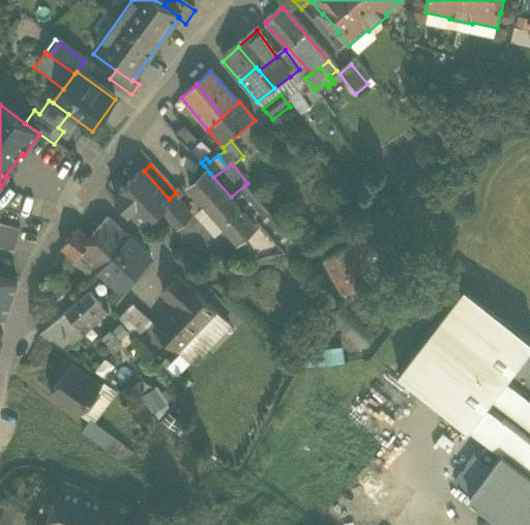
[(131,214),(145,229),(159,215),(178,198),(175,194),(169,199),(144,171),(116,197),(118,200),(115,202),(128,216),(131,214)]
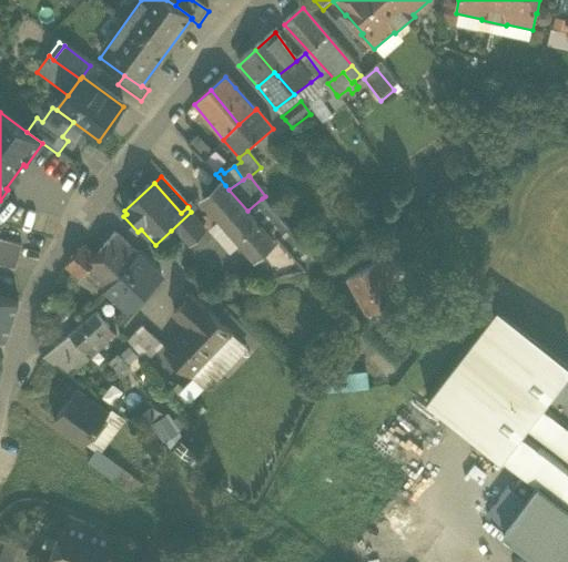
[(239,241),(253,259),(274,243),(247,211),(229,190),(225,185),(206,202),(223,223),(216,228),(231,247),(239,241)]
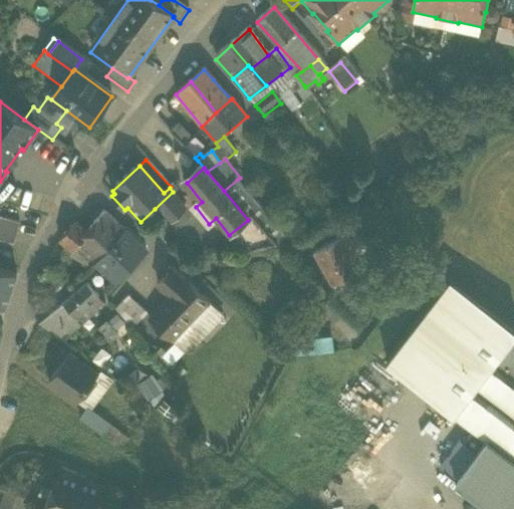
[(287,239),(237,180),(224,191),(248,220),(229,235),(234,241),(254,223),(256,220),(278,244),(287,239)]
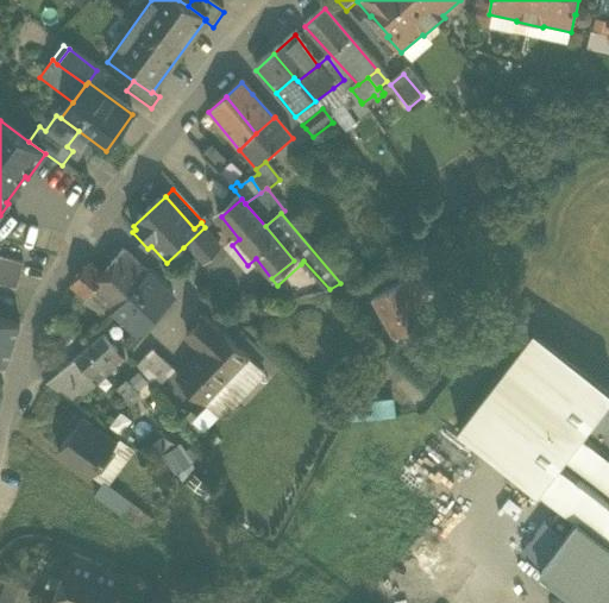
[(183,247),(203,270),(226,250),(205,227),(183,247)]
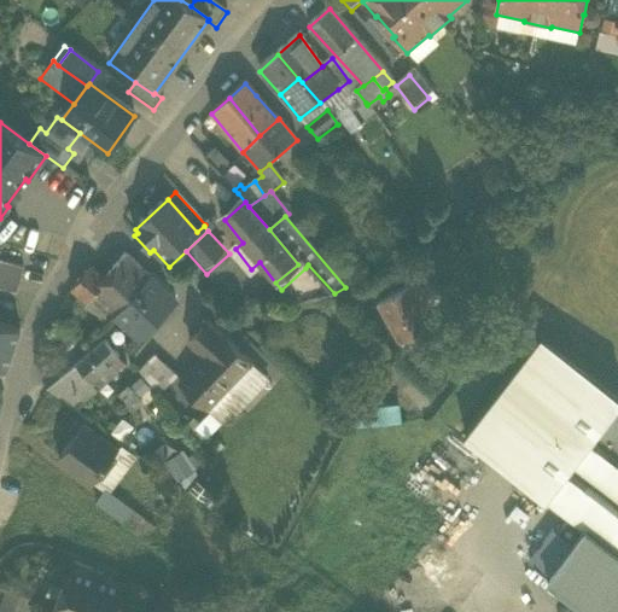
[(126,257),(109,277),(133,299),(150,280),(126,257)]
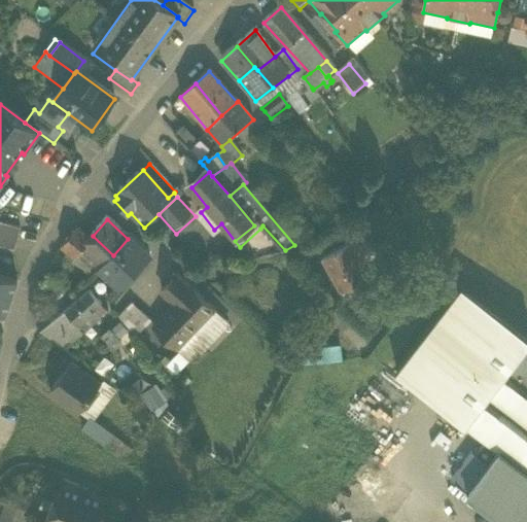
[(0,248),(13,252),(20,232),(0,225),(0,248)]
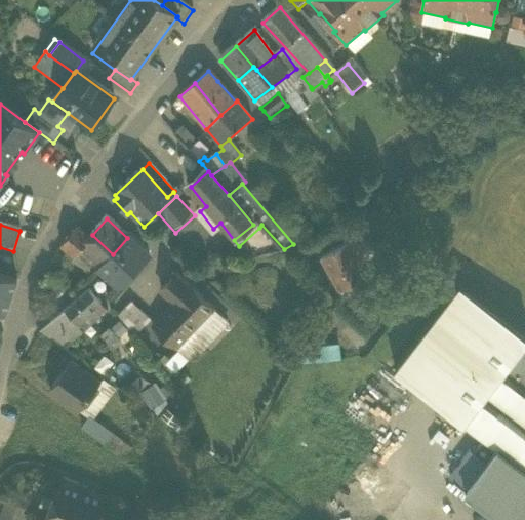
[(239,246),(250,260),(280,251),(284,249),(261,225),(259,228),(239,246)]
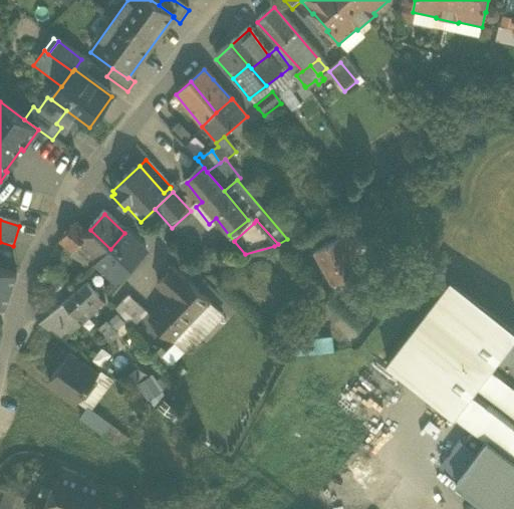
[(94,265),(110,249),(90,230),(86,233),(75,224),(60,242),(74,255),(78,250),(94,265)]
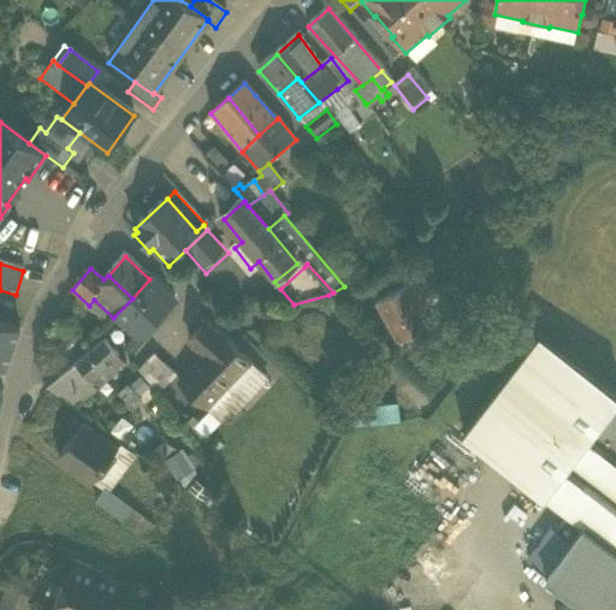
[(173,303),(149,279),(132,298),(113,318),(138,342),(173,303)]
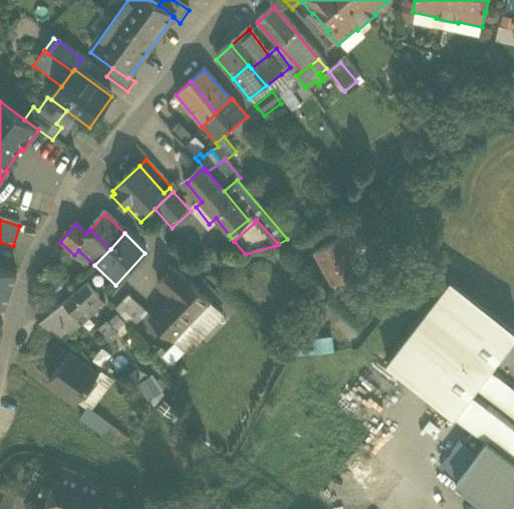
[(314,254),(332,287),(360,272),(341,239),(314,254)]
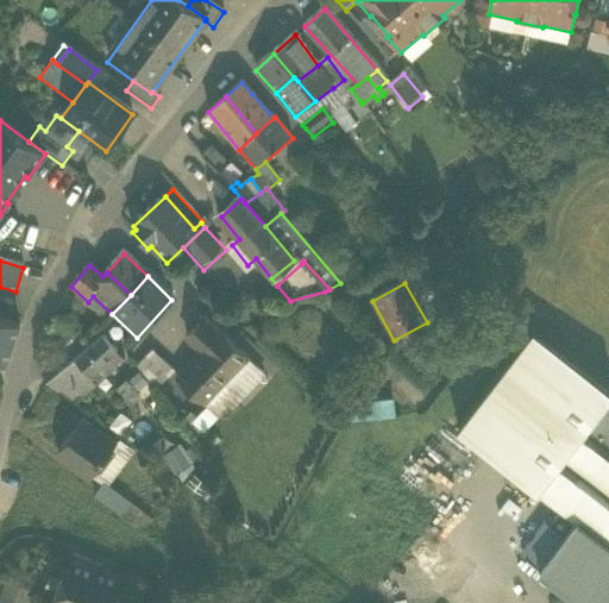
[(0,365),(5,368),(20,327),(0,320),(0,365)]
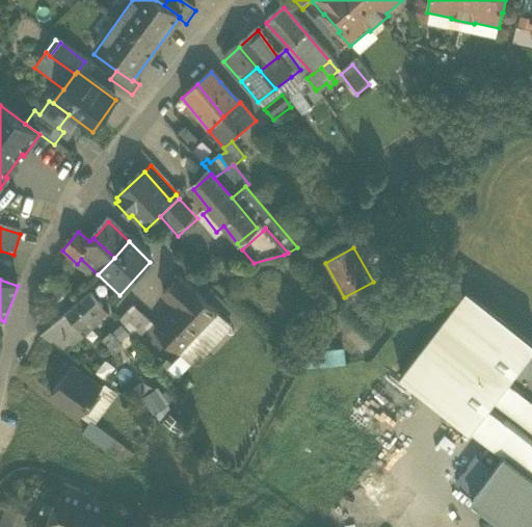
[(155,332),(180,356),(200,335),(217,316),(202,300),(192,292),(179,282),(164,296),(177,309),(155,332)]
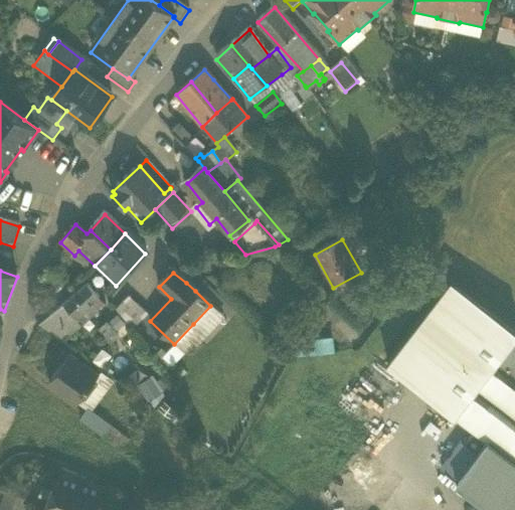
[(387,366),(455,417),(514,338),(514,329),(453,282),(387,366)]
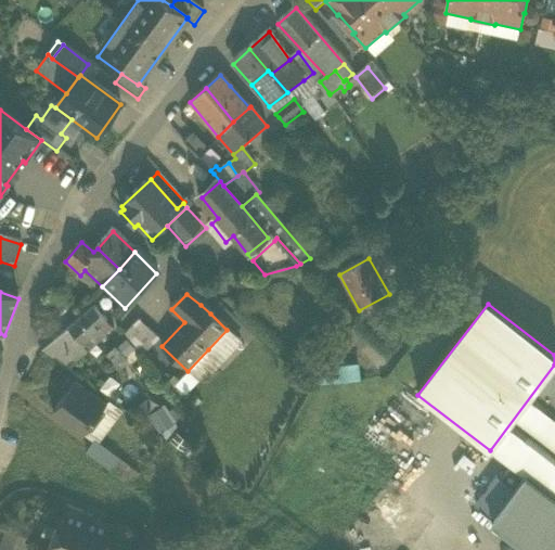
[(55,342),(68,358),(82,346),(89,354),(101,343),(94,335),(107,323),(94,308),(71,329),(55,342)]
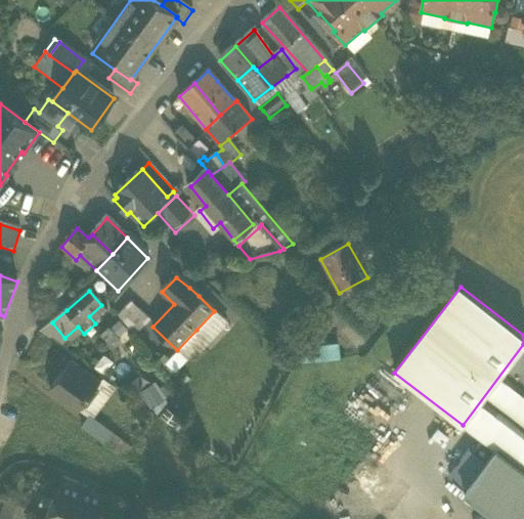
[(337,307),(366,331),(378,315),(349,292),(337,307)]
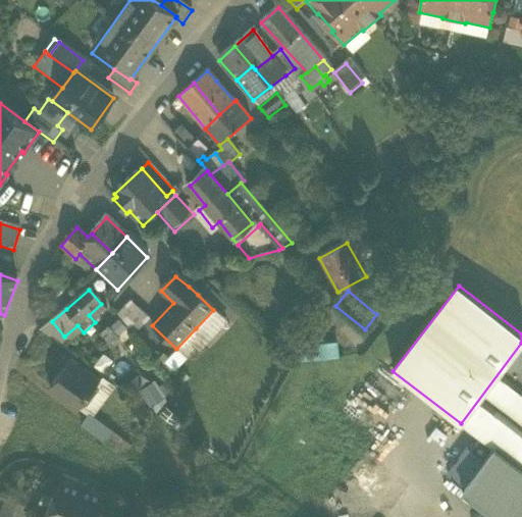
[(118,316),(135,335),(150,319),(132,302),(118,316)]
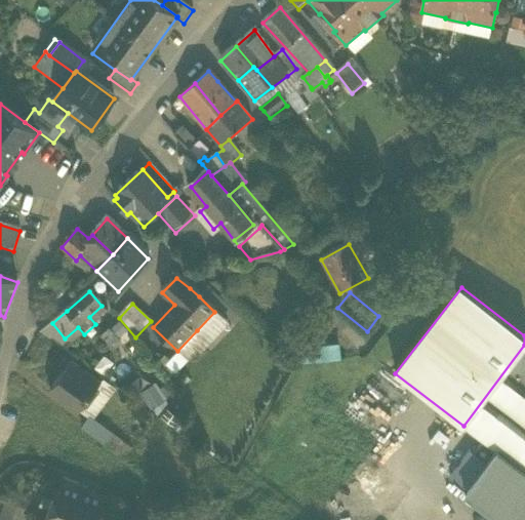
[(89,317),(95,324),(108,313),(102,306),(89,317)]
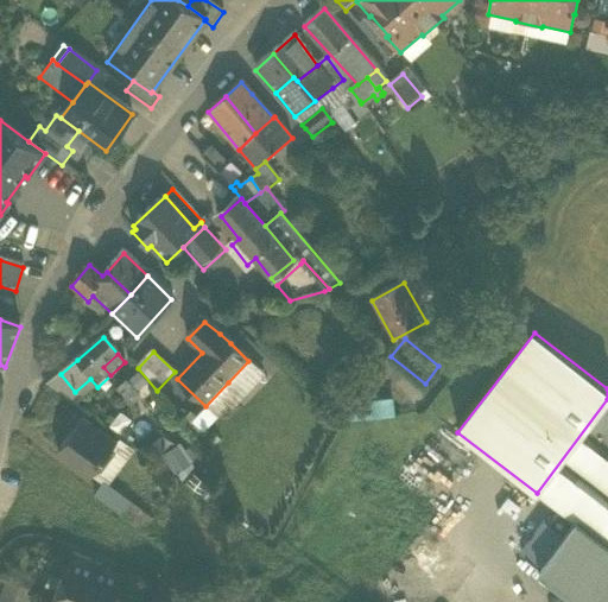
[(258,369),(248,361),(228,382),(238,391),(258,369)]
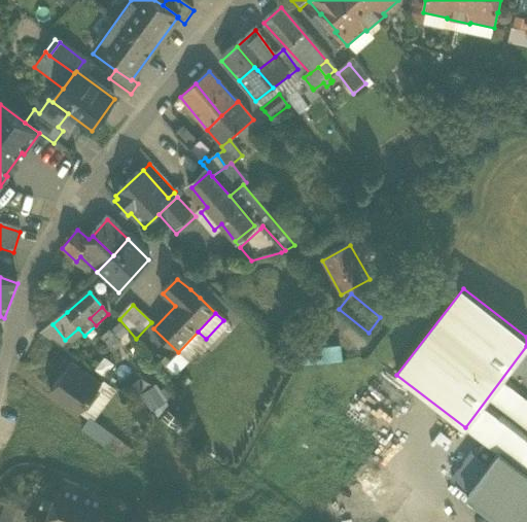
[(40,336),(64,353),(71,347),(65,340),(53,324),(40,335),(40,336)]
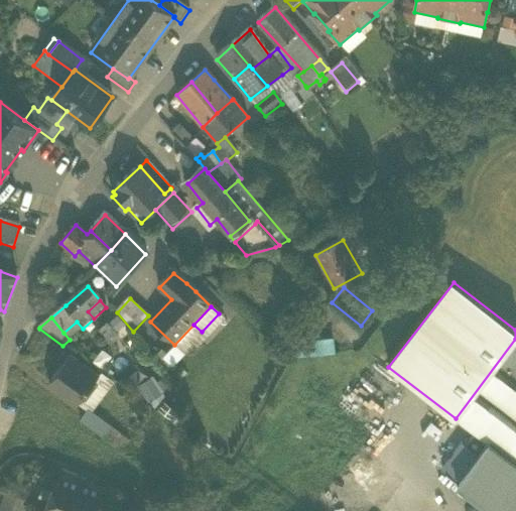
[(63,333),(70,340),(83,329),(77,322),(63,333)]
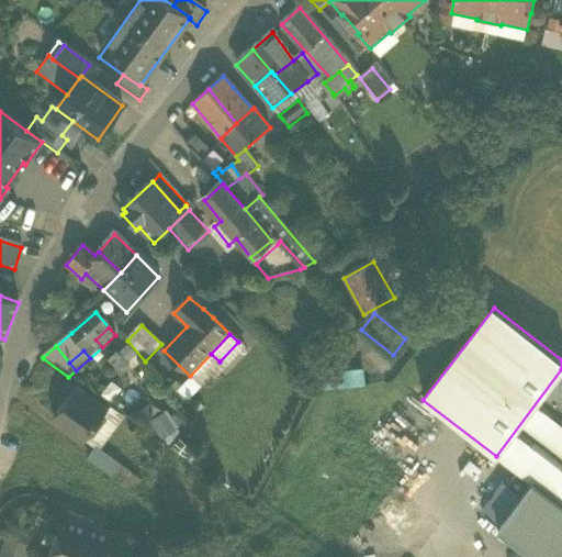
[(104,360),(117,376),(127,367),(114,352),(104,360)]
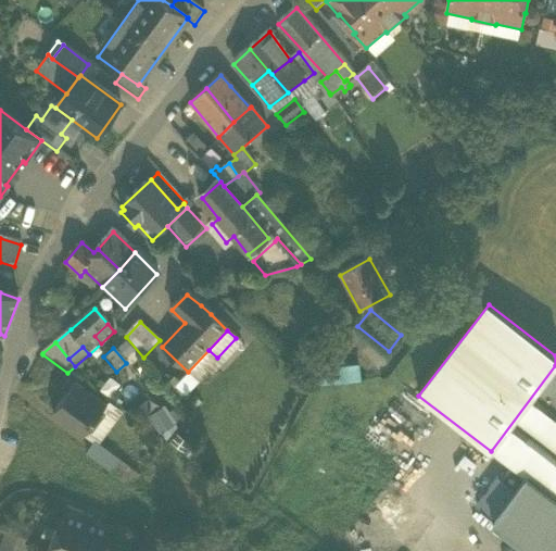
[(555,550),(555,365),(491,451),(527,479),(516,493),(493,523),(493,524),(528,550),(555,550)]
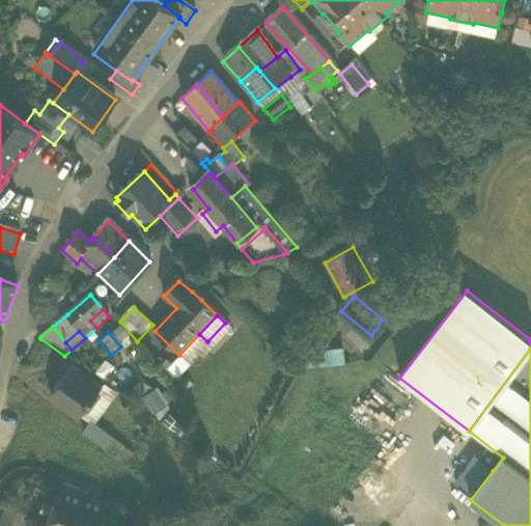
[(50,396),(81,418),(101,391),(71,368),(50,396)]
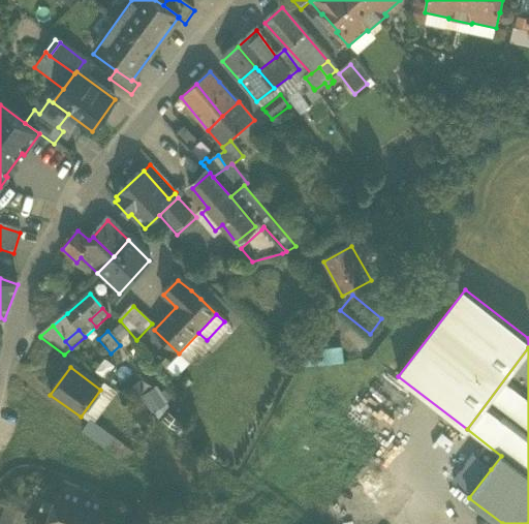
[(151,415),(167,405),(156,387),(139,397),(151,415)]
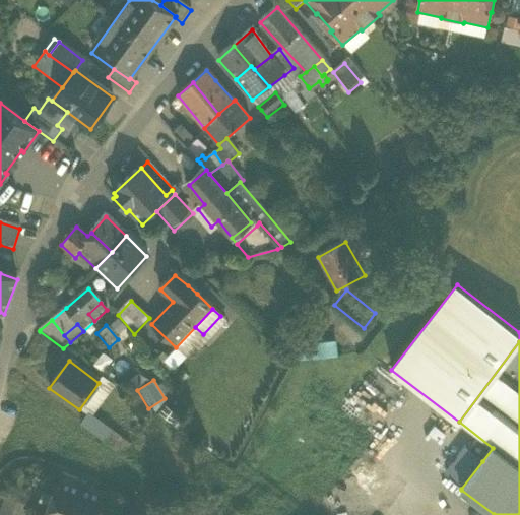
[(81,427),(104,444),(113,432),(89,415),(81,427)]
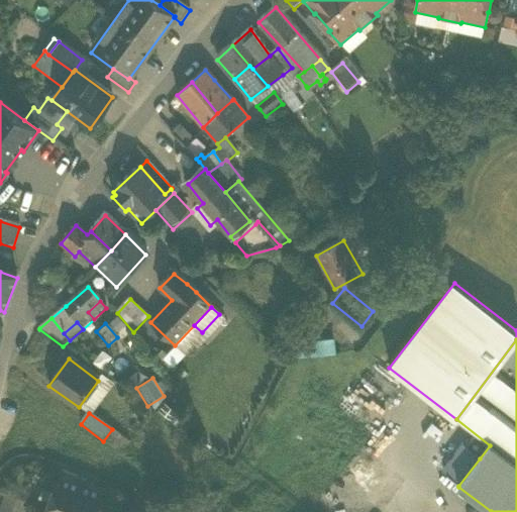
[(447,478),(458,486),(480,458),(463,445),(442,472),(448,477),(447,478)]
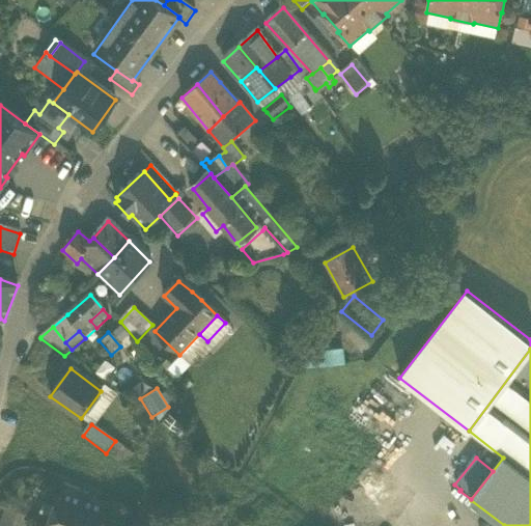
[(101,525),(105,515),(101,513),(103,506),(64,493),(62,499),(58,498),(50,521),(39,518),(36,525),(101,525)]
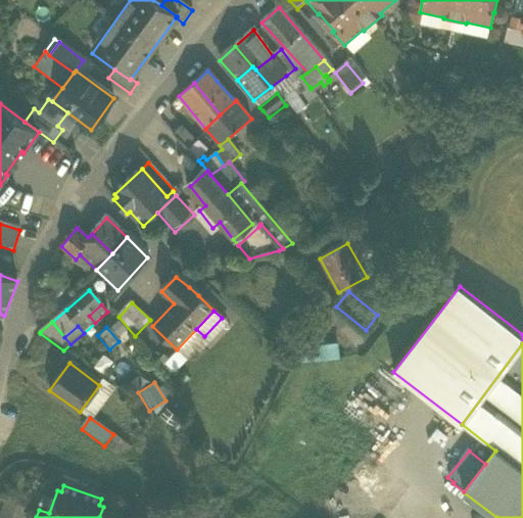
[(6,502),(0,517),(27,517),(30,511),(6,502)]
